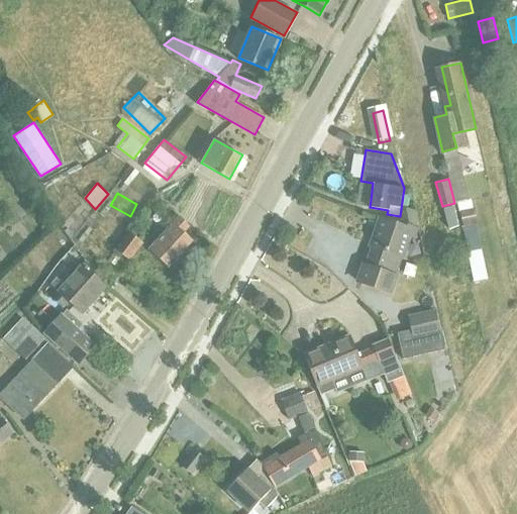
[(403,222),(419,225),(415,208),(404,206),(403,222)]
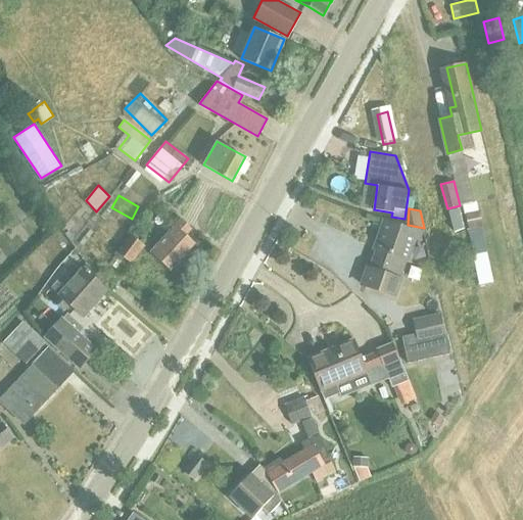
[(477,250),(490,247),(482,213),(469,216),(477,250)]
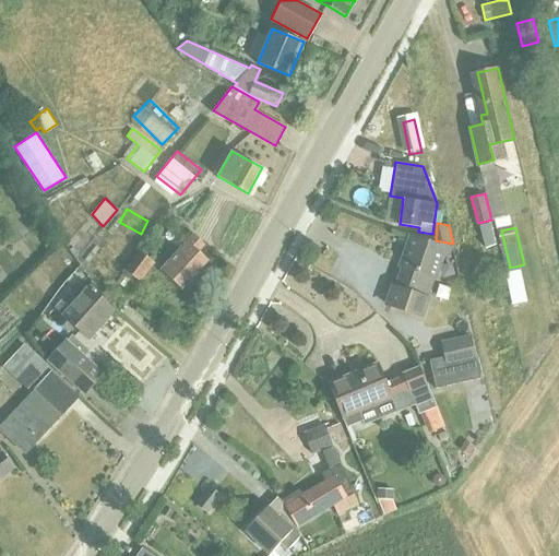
[(162,269),(182,288),(209,259),(199,250),(204,244),(194,233),(162,269)]
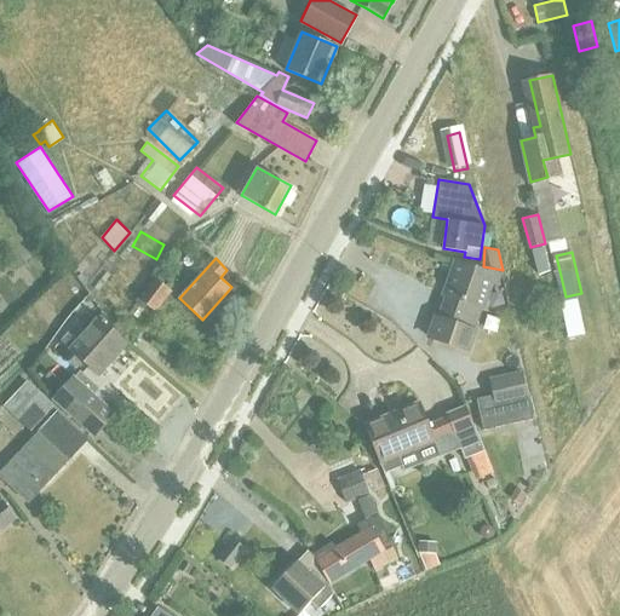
[(458,262),(442,305),(475,318),(477,320),(491,281),(497,283),(500,272),(488,269),(487,271),(458,262)]
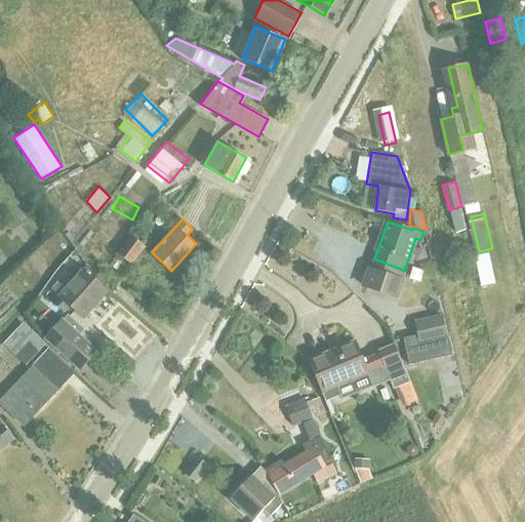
[(117,253),(131,264),(145,245),(130,235),(117,253)]
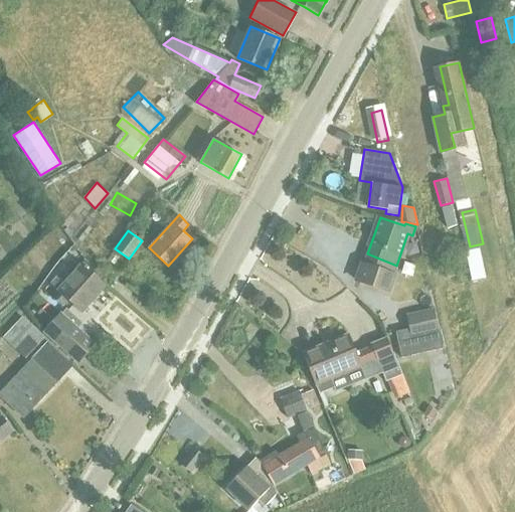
[(394,265),(367,253),(364,263),(358,280),(387,290),(396,266),(394,265)]
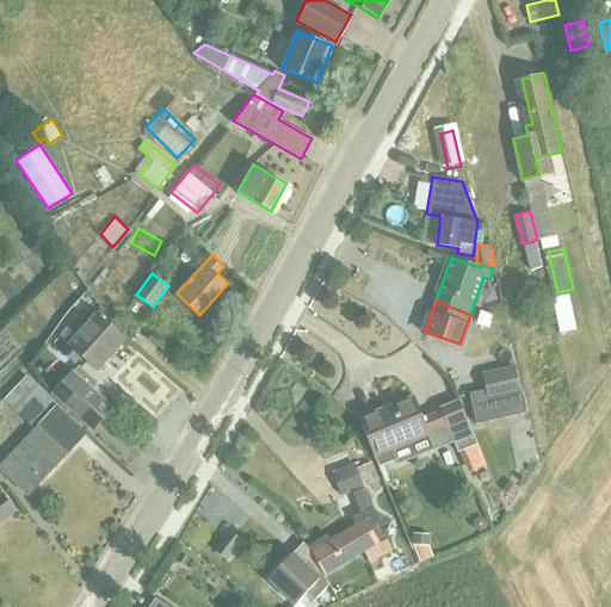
[(76,322),(62,339),(68,344),(63,350),(74,359),(80,353),(98,369),(125,338),(97,313),(82,328),(76,322)]
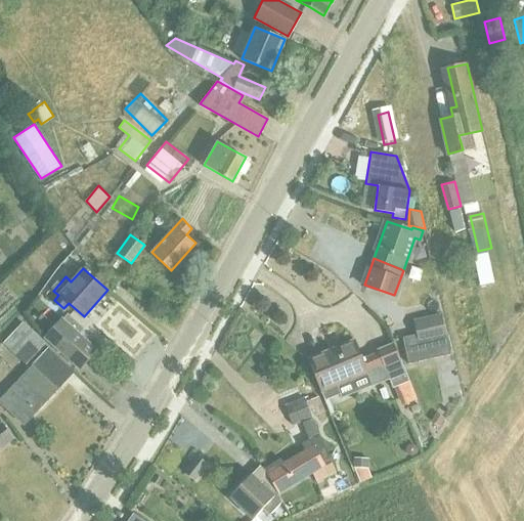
[(417,333),(402,336),(408,362),(450,353),(441,313),(413,319),(417,333)]
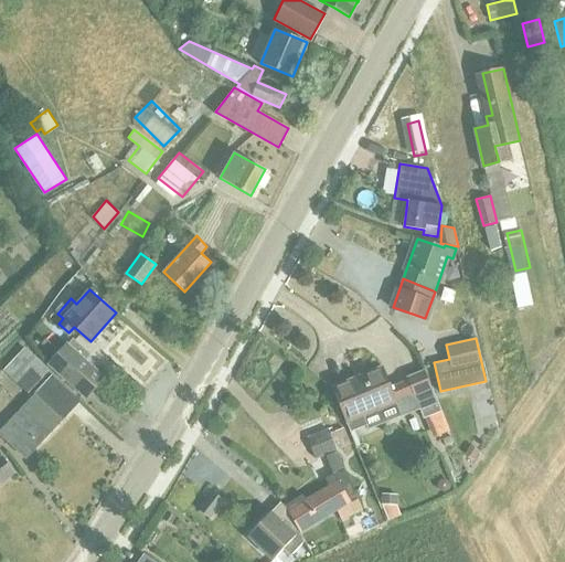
[(103,374),(85,358),(89,353),(80,345),(75,349),(67,342),(49,362),(84,395),(103,374)]
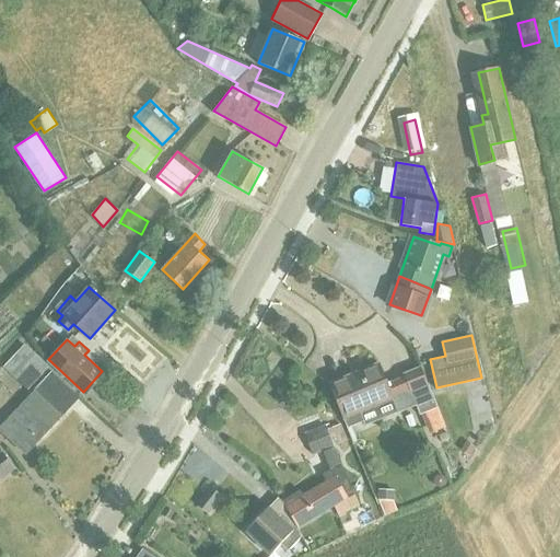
[(3,367),(27,390),(48,367),(24,345),(3,367)]
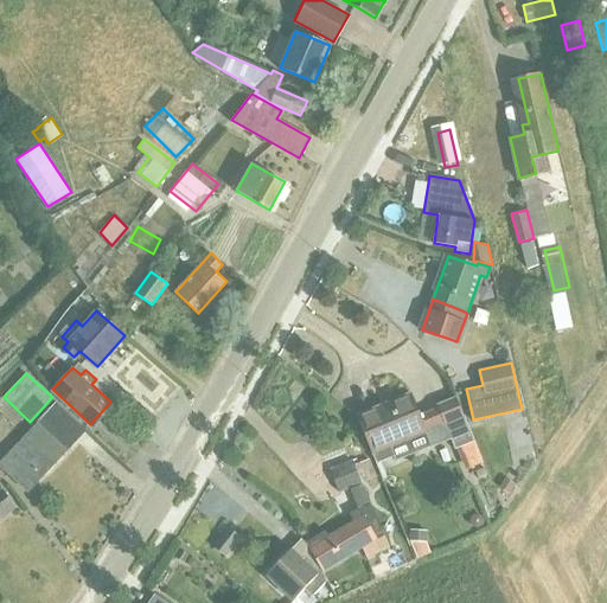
[(410,391),(356,414),(376,462),(383,479),(387,476),(379,460),(394,455),(395,454),(391,446),(427,430),(445,423),(438,403),(419,411),(410,391)]
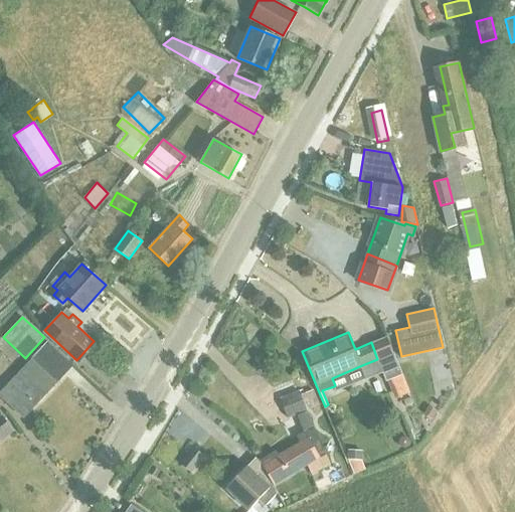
[(386,379),(394,376),(405,401),(412,398),(386,336),(371,342),(377,359),(386,379)]
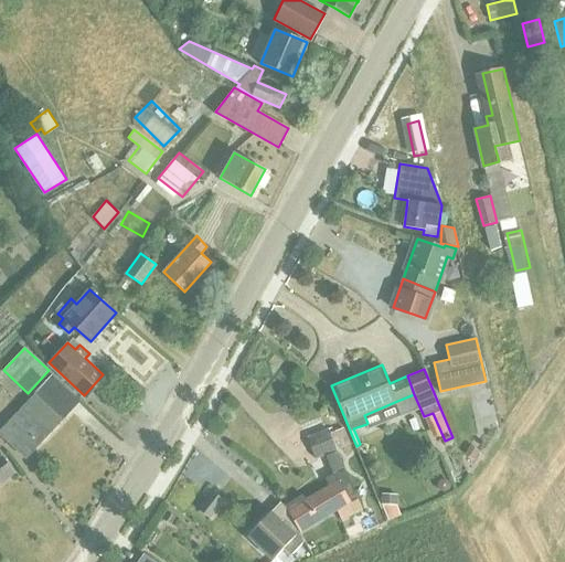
[(264,391),(278,382),(270,371),(257,381),(264,391)]
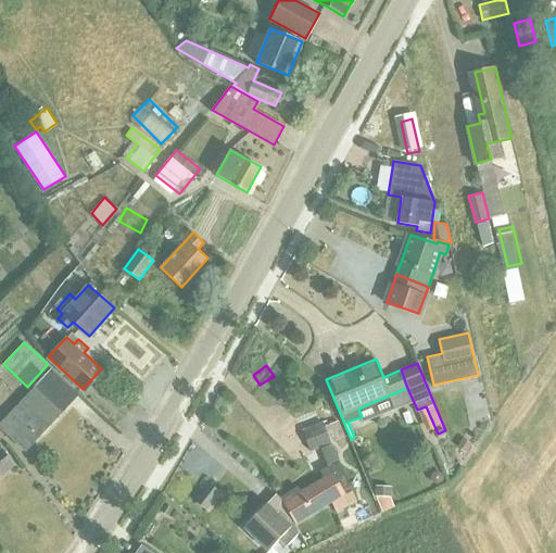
[(77,394),(51,369),(0,424),(0,426),(25,450),(77,394)]
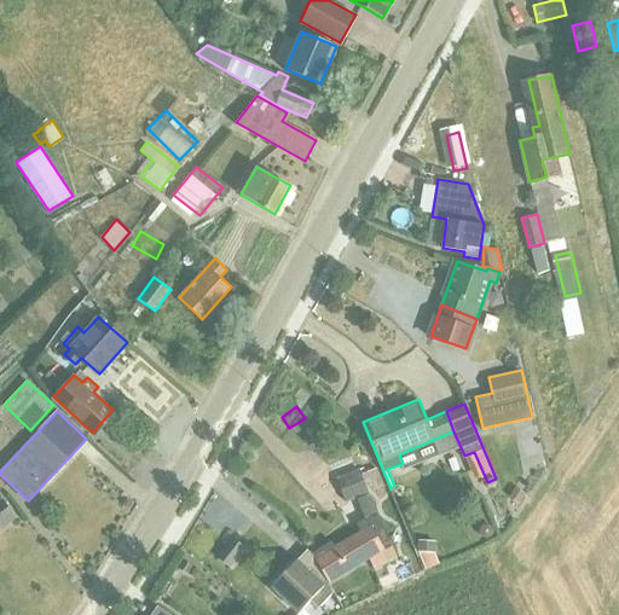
[(377,466),(364,471),(362,473),(359,466),(358,468),(357,463),(352,465),(351,462),(334,468),(347,502),(370,492),(369,491),(385,485),(377,466)]
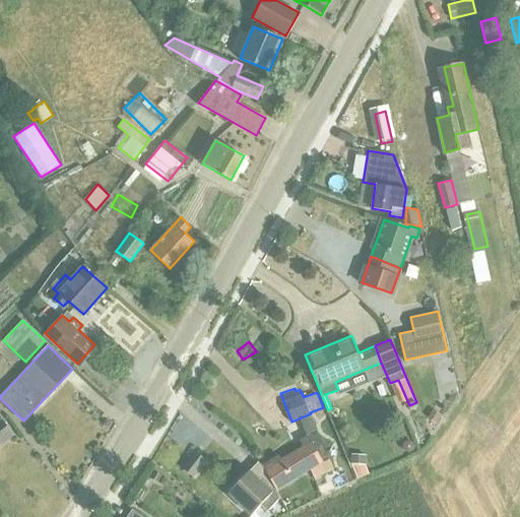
[(335,472),(328,457),(317,434),(310,415),(301,418),(307,436),(299,440),(304,447),(281,460),(278,454),(262,464),(276,488),(311,468),(317,481),(335,472)]
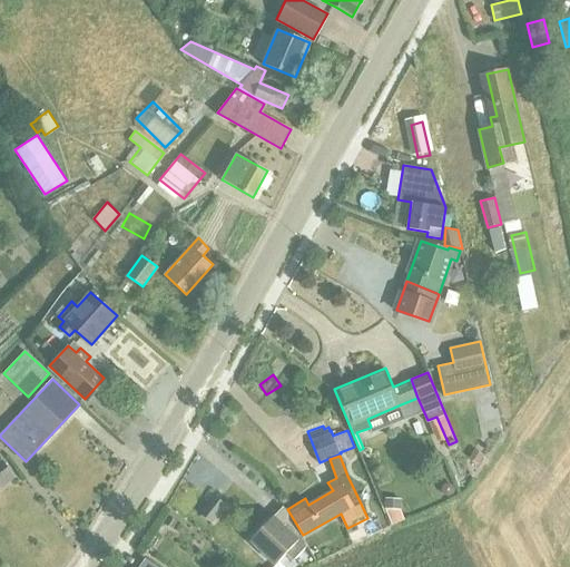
[(0,485),(13,475),(0,457),(0,485)]
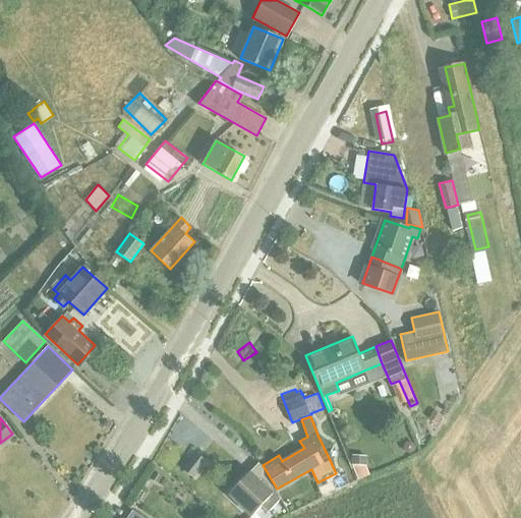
[(369,449),(356,451),(358,474),(372,473),(369,449)]
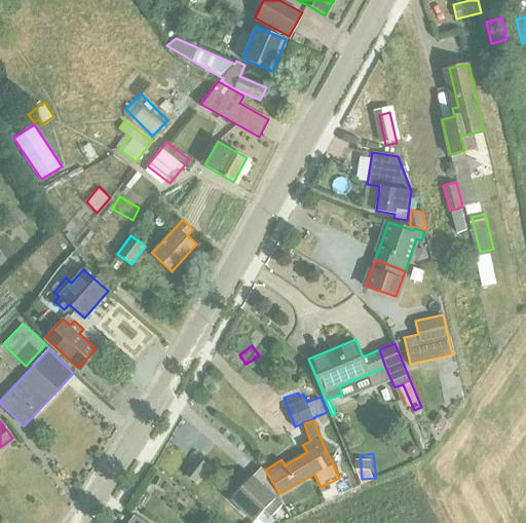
[(276,495),(278,494),(261,465),(230,497),(253,520),(263,510),(269,516),(284,501),(276,495)]
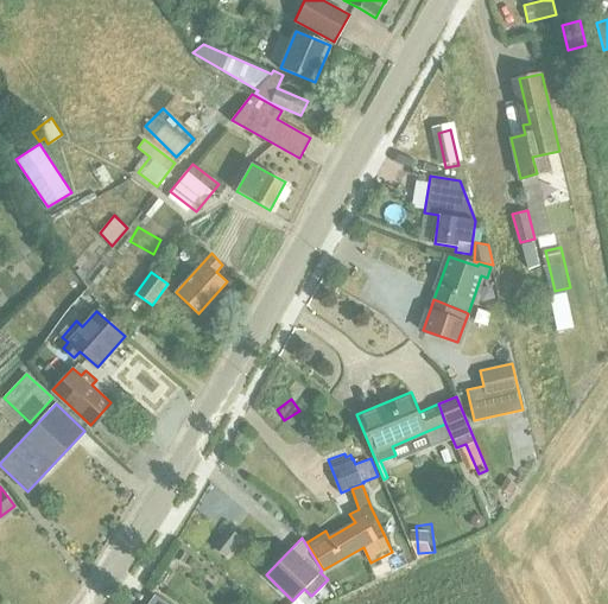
[(170,603),(154,592),(146,603),(170,603)]
